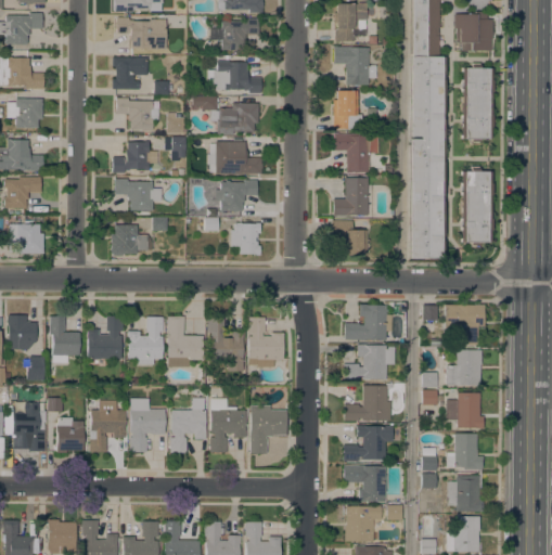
[(135,11),(114,11),(114,0),(164,0),(164,2),(163,2),(163,11),(151,11),(151,9),(135,9),(135,11)]
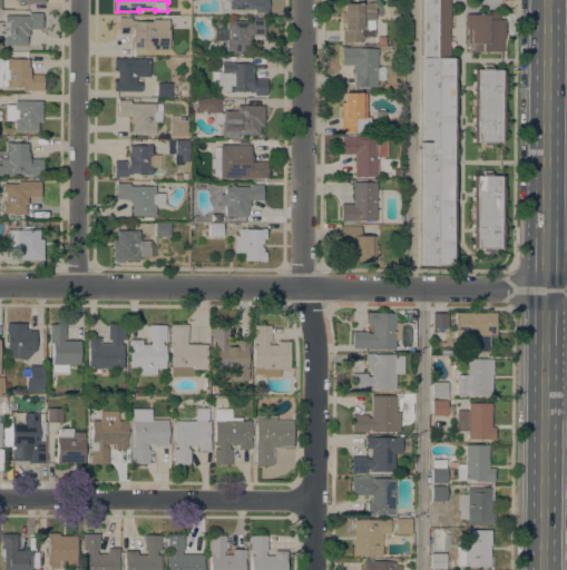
[(271,0),(271,1),(272,1),(272,7),(271,7),(271,12),(257,12),(257,9),(233,9),(233,10),(224,10),(224,0),(271,0)]
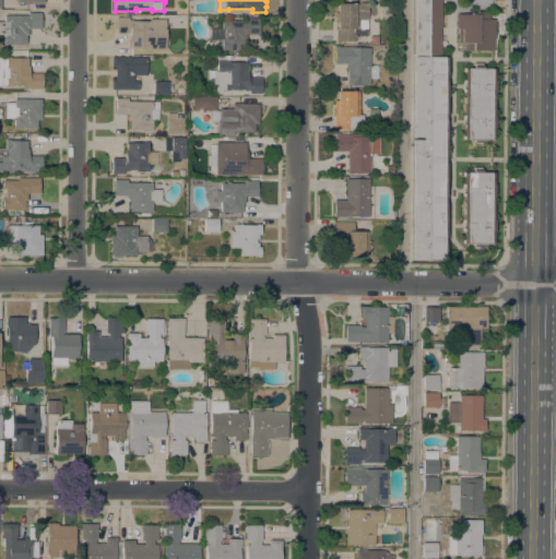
[(444,0),(444,57),(449,57),(447,259),(414,259),(415,0),(444,0)]
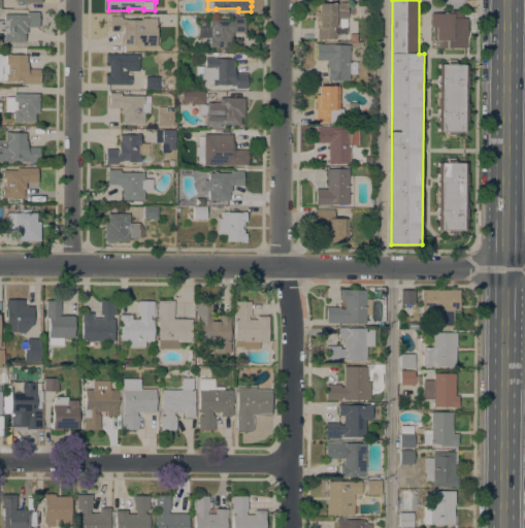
[(337,34),(337,39),(320,39),(320,3),(341,3),(341,2),(350,2),(350,34),(337,34)]
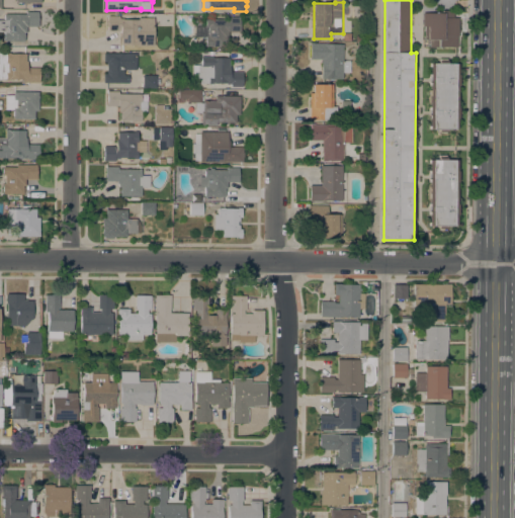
[(439,12),(439,10),(455,10),(455,17),(459,17),(460,36),(458,36),(459,47),(432,48),(432,38),(427,38),(426,25),(425,25),(425,12),(439,12)]
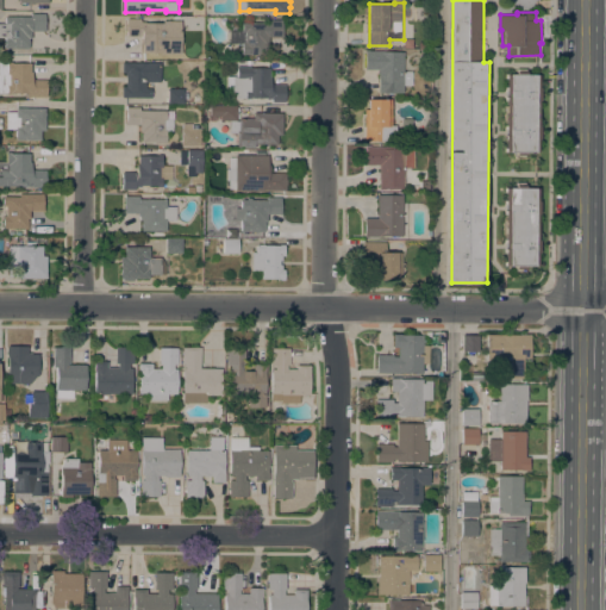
[(0,24),(7,24),(7,17),(35,17),(35,14),(48,14),(48,17),(49,30),(33,31),(33,38),(31,38),(31,41),(32,41),(32,47),(31,47),(31,48),(7,48),(7,37),(0,37),(0,24)]
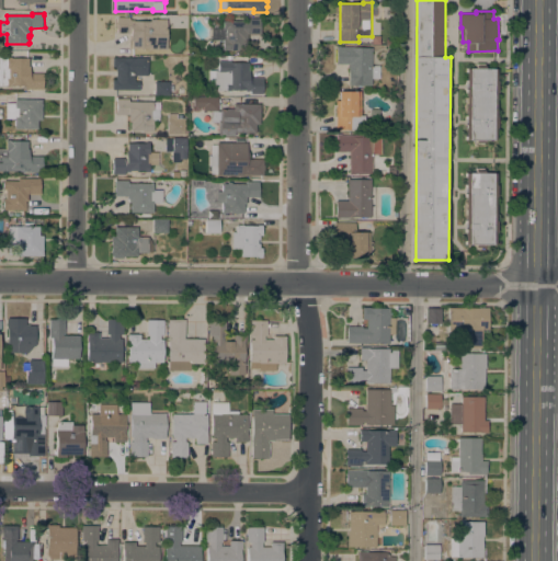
[(132,16),(132,21),(152,21),(152,19),(168,19),(168,49),(134,49),(134,39),(133,39),(133,32),(120,32),(120,16),(132,16)]
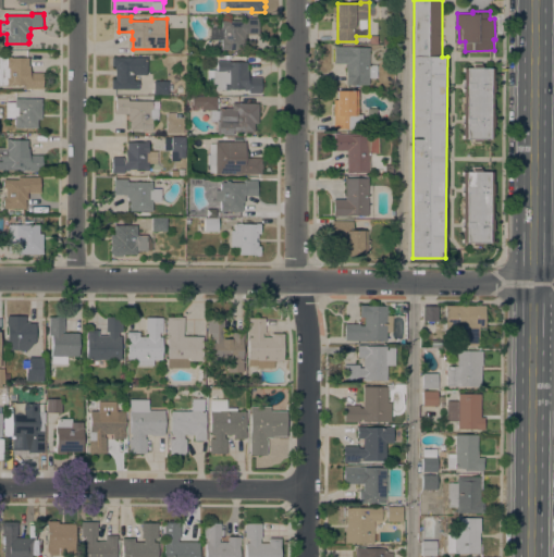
[(260,19),(260,34),(247,34),(247,50),(223,50),(224,39),(212,39),(212,27),(224,27),(224,21),(248,21),(248,19),(260,19)]
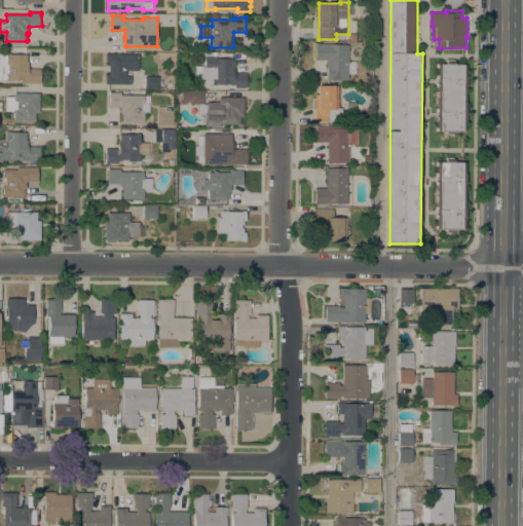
[(350,62),(358,62),(358,73),(350,73),(350,80),(329,80),(329,60),(318,60),(318,43),(321,43),(321,44),(330,44),(330,45),(350,44),(350,62)]
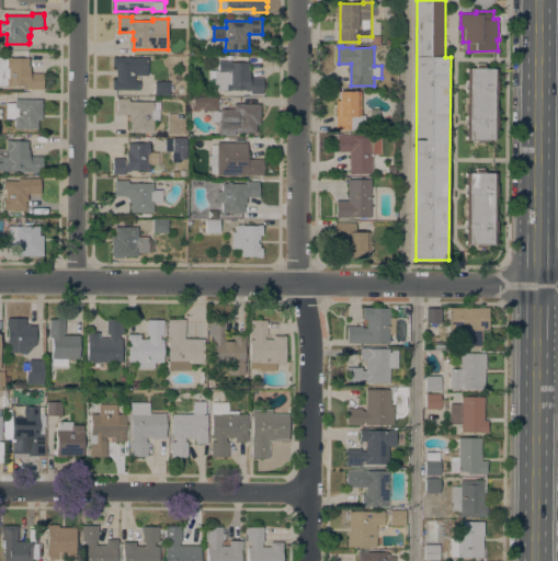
[(9,58),(9,57),(12,57),(12,58),(31,58),(31,66),(32,66),(32,73),(45,73),(45,78),(46,78),(46,84),(45,84),(45,90),(25,89),(25,86),(13,84),(13,87),(8,87),(8,86),(1,86),(1,79),(0,79),(0,69),(1,69),(1,58),(9,58)]
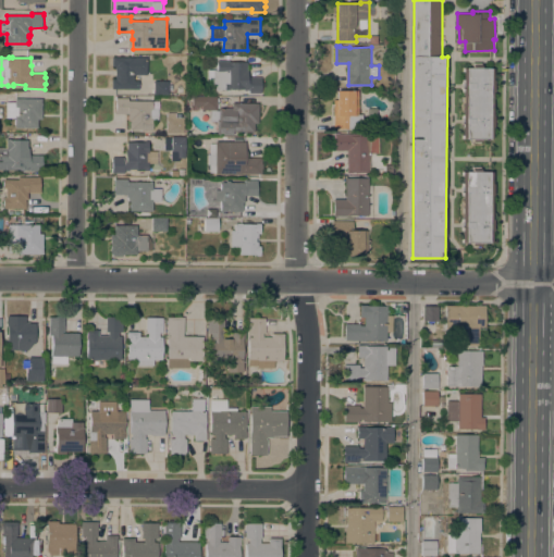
[(140,89),(113,89),(113,78),(118,79),(118,66),(113,66),(114,57),(149,57),(148,74),(135,74),(135,79),(140,79),(140,83),(140,89)]
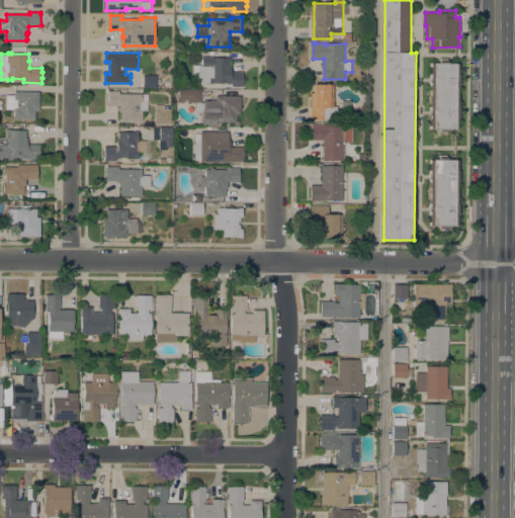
[(231,58),(231,65),(233,65),(232,72),(245,72),(244,87),(233,87),(233,84),(229,84),(229,83),(215,82),(215,83),(202,83),(202,78),(194,78),(194,65),(203,65),(203,57),(231,58)]
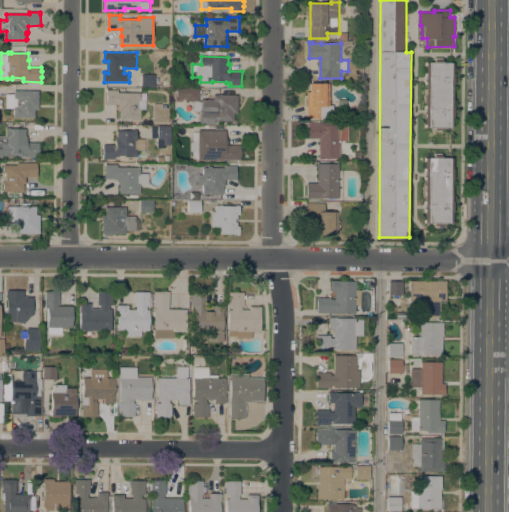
[(427,62),(436,62),(436,58),(444,58),(444,62),(454,62),(454,74),(455,74),(455,84),(454,84),(454,106),(455,106),(455,117),(453,117),(453,127),(443,127),(443,132),(435,132),(435,127),(426,127),(427,62)]
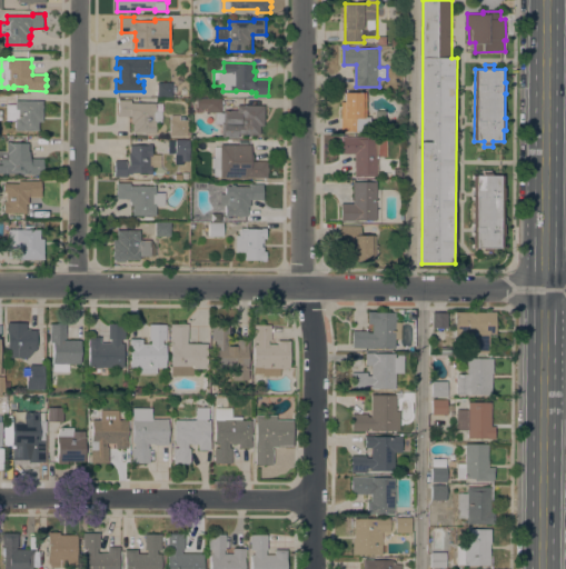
[(178,83),(178,91),(175,90),(175,97),(159,97),(159,83),(178,83)]
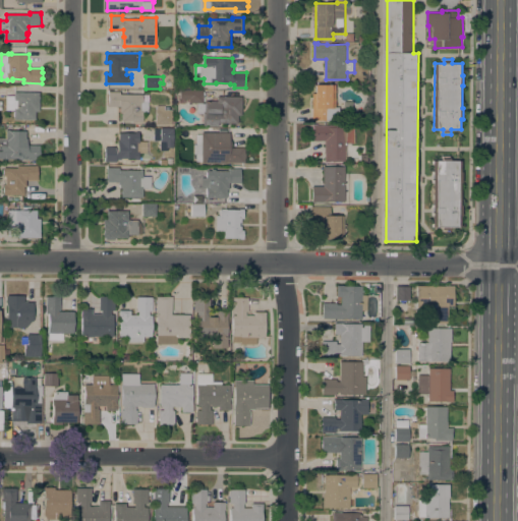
[(313,120),(313,93),(317,93),(317,84),(337,84),(337,107),(341,107),(341,120),(329,120),(329,121),(326,121),(326,120),(313,120)]
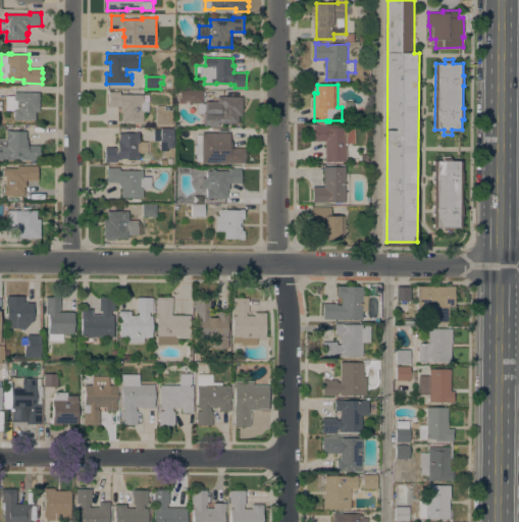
[(205,91),(205,104),(207,104),(207,101),(219,101),(219,96),(244,97),(244,115),(241,115),(241,123),(220,123),(220,125),(205,125),(205,113),(199,113),(199,103),(192,103),(192,99),(183,99),(183,91),(205,91)]
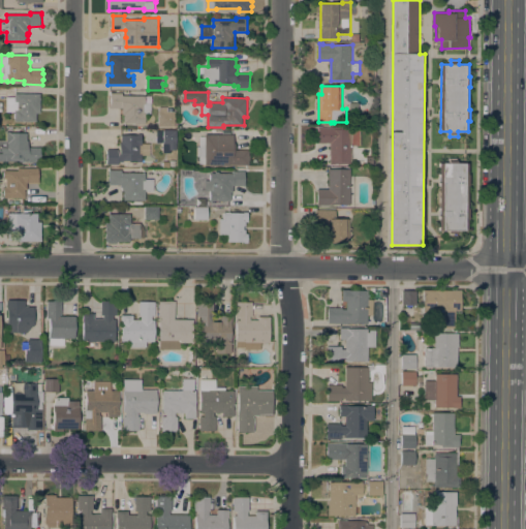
[(41,94),(41,113),(38,113),(38,122),(16,121),(16,112),(7,112),(7,97),(16,97),(16,93),(41,94)]
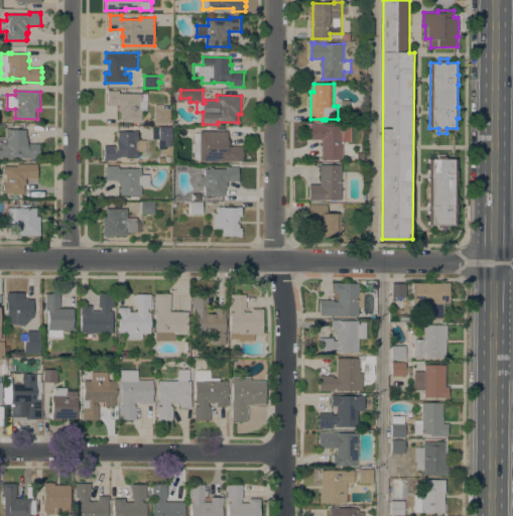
[(121,91),(120,93),(143,94),(143,101),(148,101),(148,111),(143,111),(142,121),(122,120),(122,112),(120,112),(121,106),(109,105),(109,91),(121,91)]
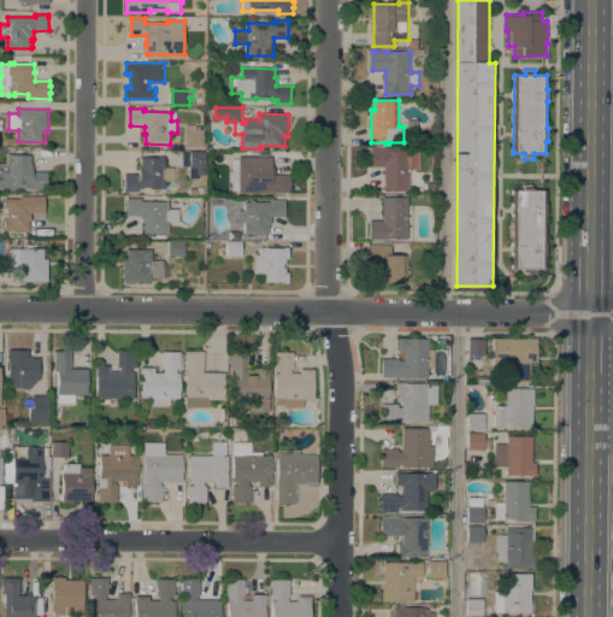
[(205,147),(186,147),(187,130),(187,125),(196,125),(196,130),(206,130),(205,147)]
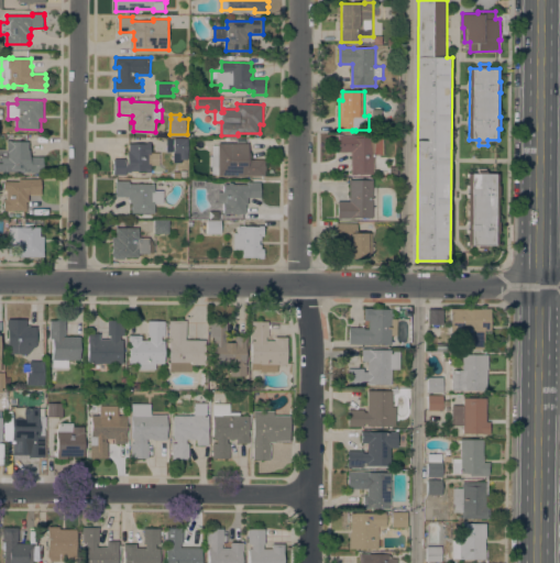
[(383,154),(375,154),(375,175),(353,174),(353,152),(339,152),(340,134),(375,135),(375,136),(383,136),(383,154)]
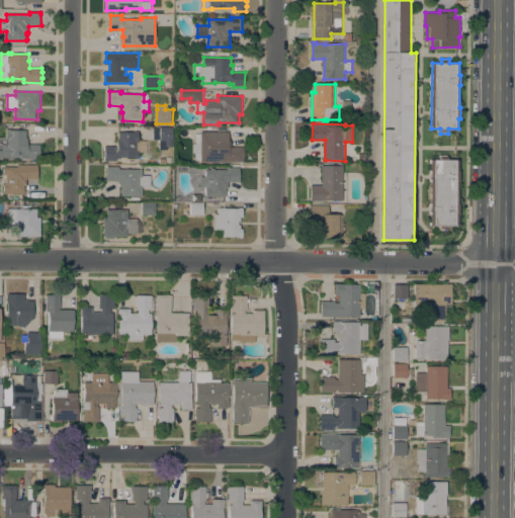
[(174,127),(174,146),(168,146),(168,150),(161,150),(161,140),(155,140),(155,128),(161,128),(161,127),(174,127)]
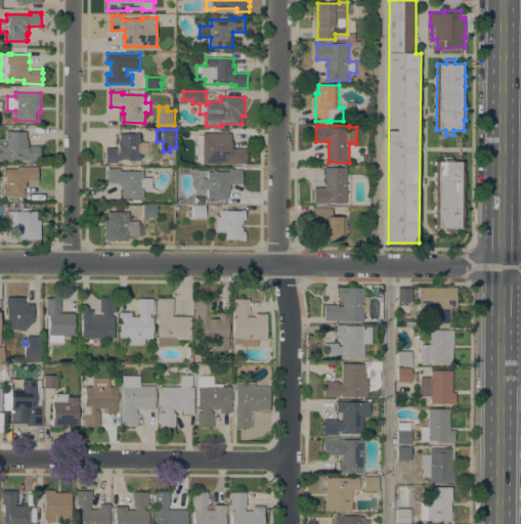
[(0,160),(0,139),(7,139),(7,130),(10,130),(10,131),(28,131),(28,139),(29,139),(29,146),(42,146),(42,161),(30,161),(30,158),(26,158),(26,157),(16,157),(16,161),(7,161),(7,160),(0,160)]
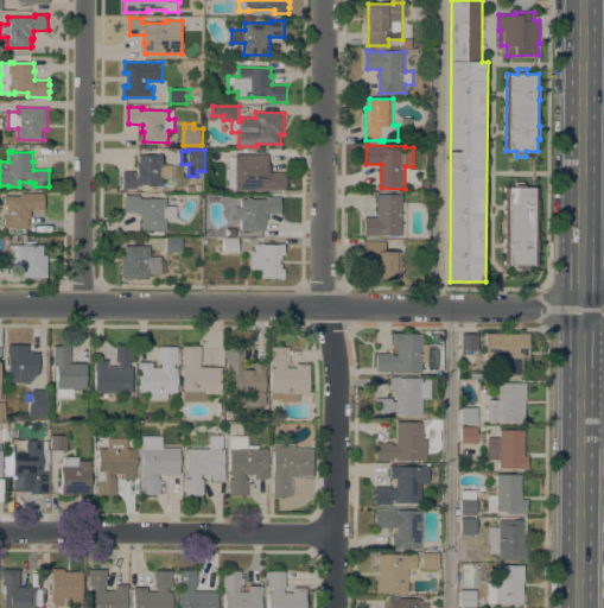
[(173,178),(164,178),(164,184),(142,184),(142,185),(138,185),(138,189),(125,189),(125,171),(139,171),(139,164),(140,164),(140,154),(159,154),(164,154),(164,165),(173,165),(173,178)]
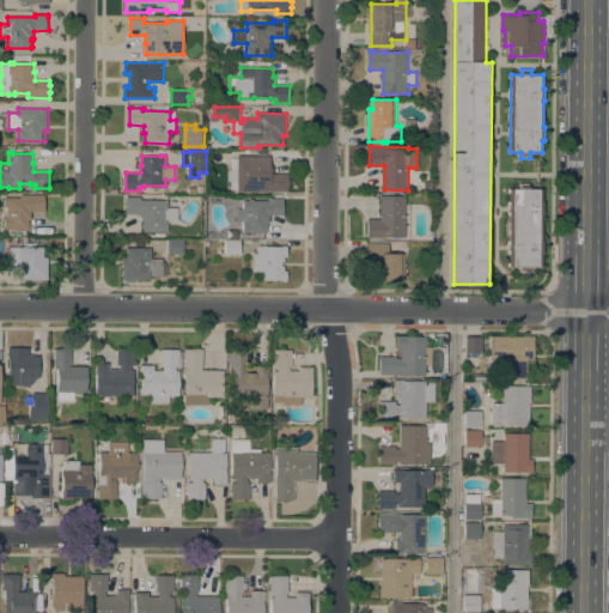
[(231,180),(231,169),(232,169),(232,158),(238,158),(239,156),(272,156),(272,165),(274,165),(274,174),(290,174),(290,192),(238,192),(238,180),(231,180)]
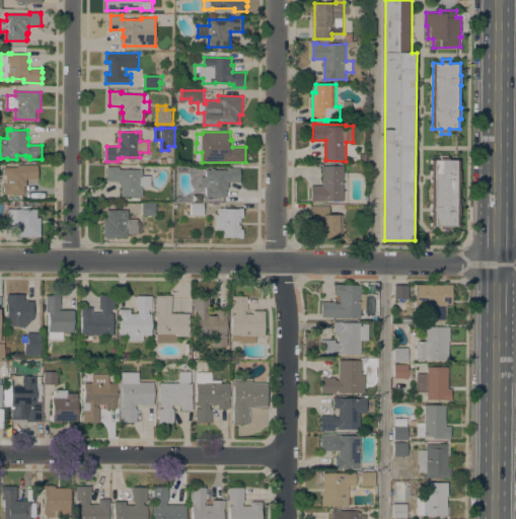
[(441,159),(441,155),(449,155),(449,160),(459,160),(459,171),(461,171),(461,181),(459,181),(459,204),(461,204),(461,214),(459,215),(459,225),(448,225),(448,230),(440,230),(440,225),(432,225),(432,160),(441,159)]
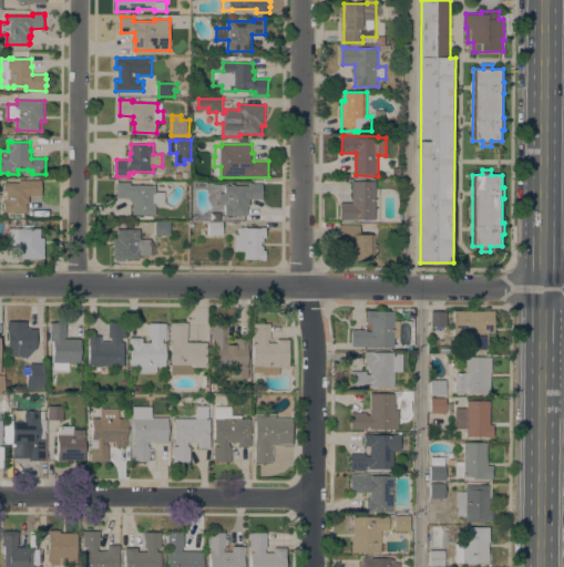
[(43,181),(43,196),(30,196),(30,203),(29,203),(29,212),(6,212),(6,200),(8,200),(8,192),(6,192),(6,183),(21,183),(21,179),(43,181)]
